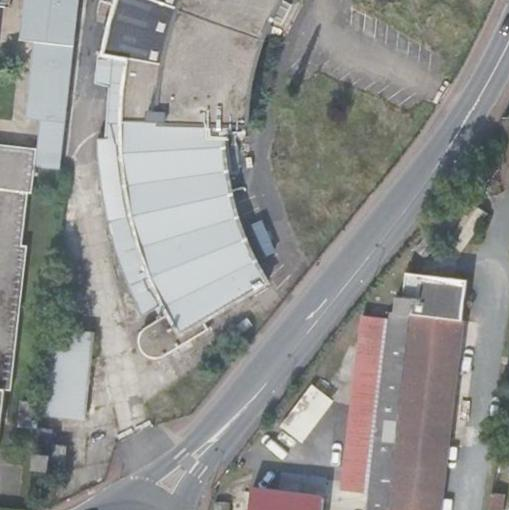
[(0,6),(3,7),(4,0),(0,0),(0,448),(1,448),(7,387),(13,388),(28,242),(23,242),(28,189),(31,189),(35,147),(0,143),(0,6)]
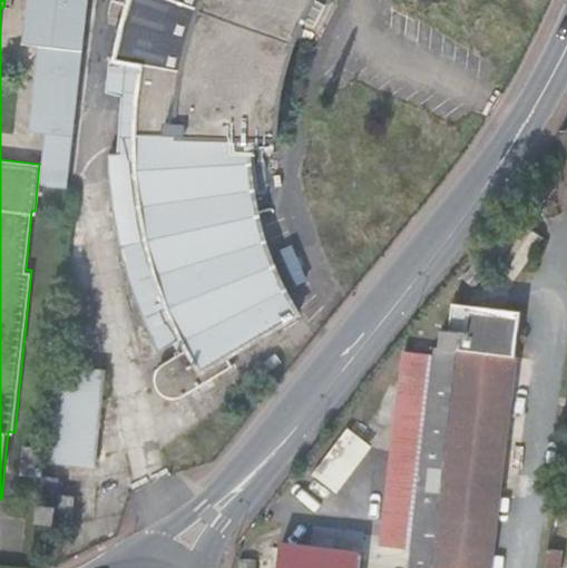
[(41,178),(71,182),(91,0),(22,0),(18,46),(44,48),(33,135),(46,137),(41,178)]
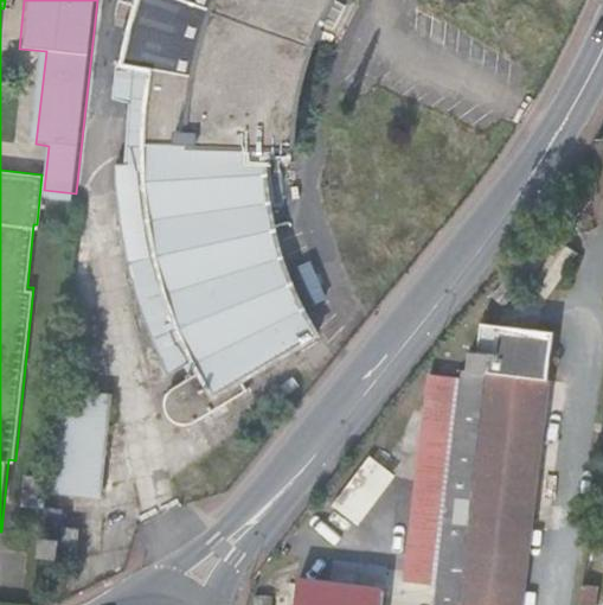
[(184,421),(188,421),(245,390),(238,377),(318,333),(296,297),(283,262),(276,241),(274,231),(270,211),(267,190),(265,169),(264,147),(292,146),(293,128),(294,109),(297,90),(301,72),(307,55),(313,37),(316,26),(326,8),(329,0),(138,0),(136,5),(129,27),(124,50),(122,62),(152,68),(151,80),(147,107),(146,135),(145,164),(120,164),(113,164),(120,236),(129,278),(143,320),(165,369),(184,360),(190,373),(171,383),(168,384),(165,389),(164,393),(162,397),(162,402),(162,406),(165,411),(167,414),(171,418),(174,420),(179,421),(184,421)]
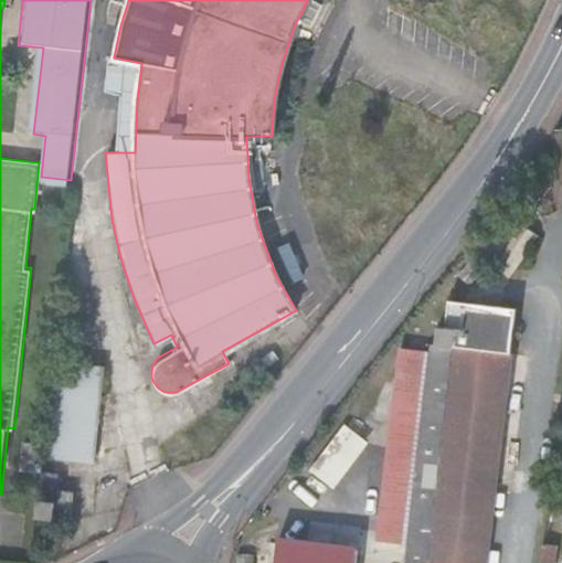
[(140,74),(141,63),(114,57),(109,89),(117,91),(112,152),(135,152),(136,126),(137,99),(140,74)]
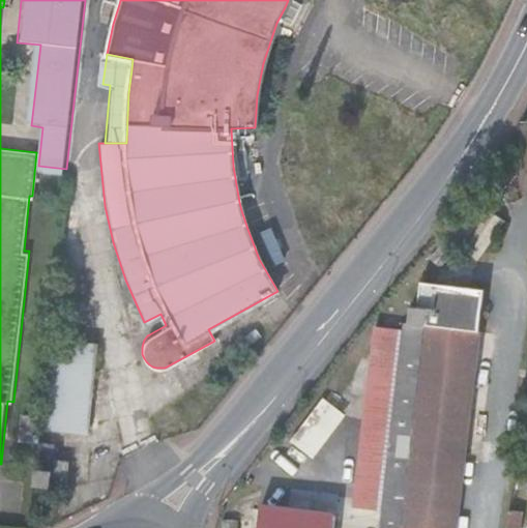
[(471,201),(486,210),(492,202),(477,192),(471,201)]
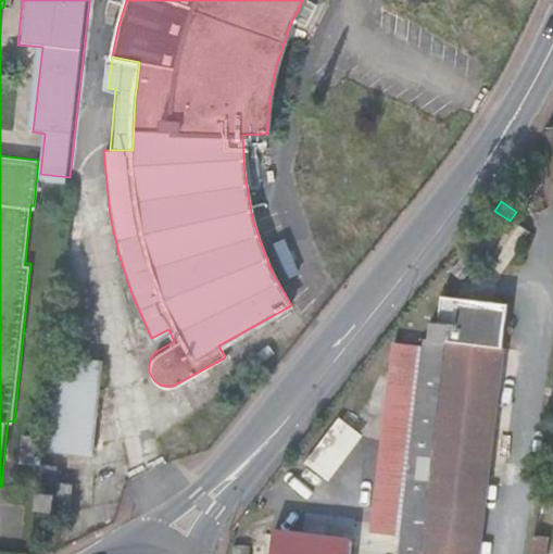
[(460,259),(449,274),(461,281),(470,266),(460,259)]
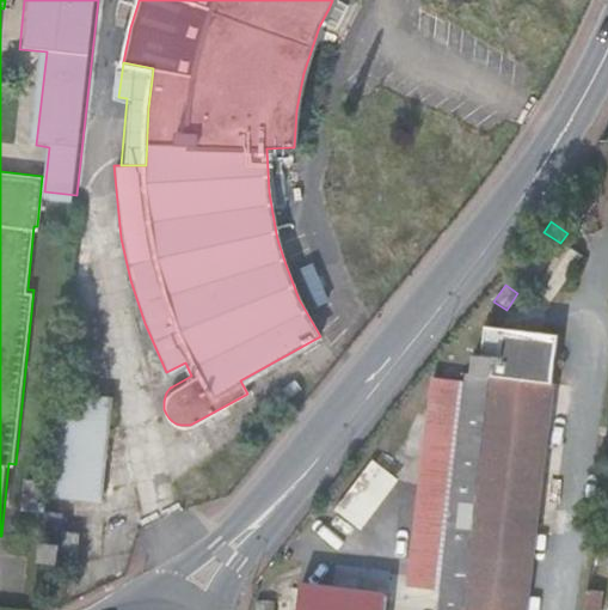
[(437,609),(522,609),(557,336),(484,327),(480,355),(471,354),(470,363),(468,371),(466,371),(464,384),(450,382),(430,379),(405,586),(440,590),(437,609)]
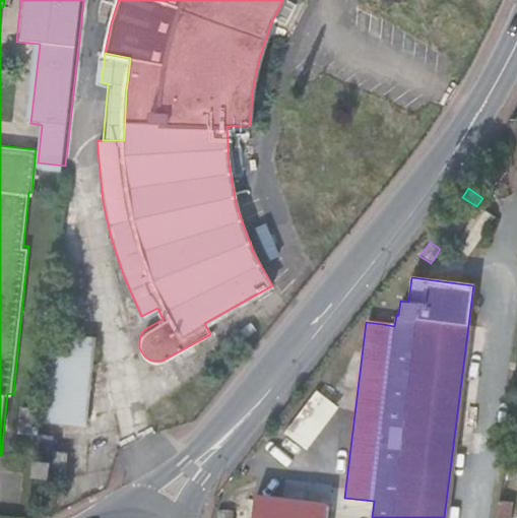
[(383,324),(394,326),(396,315),(398,315),(399,308),(386,307),(383,324)]
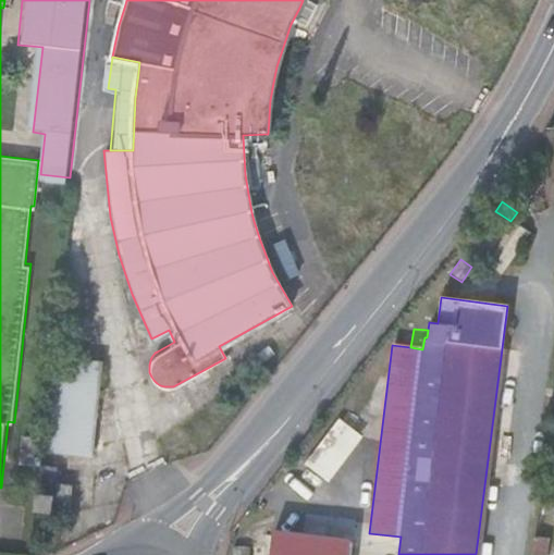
[(49,405),(96,410),(103,344),(56,338),(49,405)]
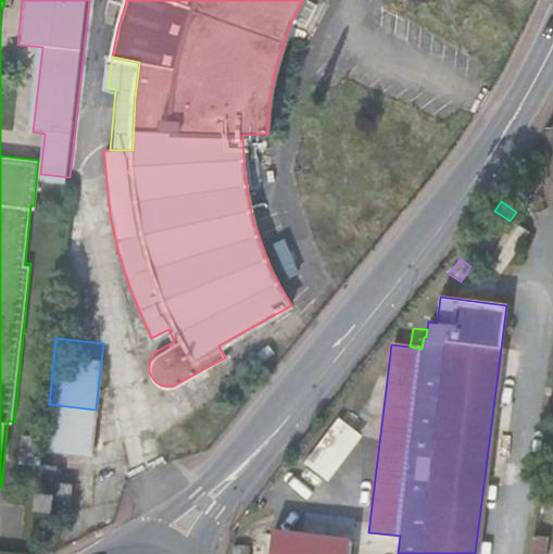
[(347,427),(366,399),(357,392),(338,420),(347,427)]
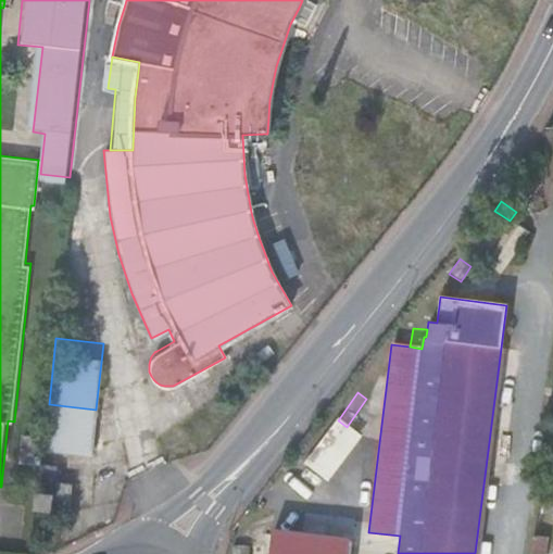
[(44,417),(38,462),(73,465),(75,437),(58,433),(59,419),(44,417)]
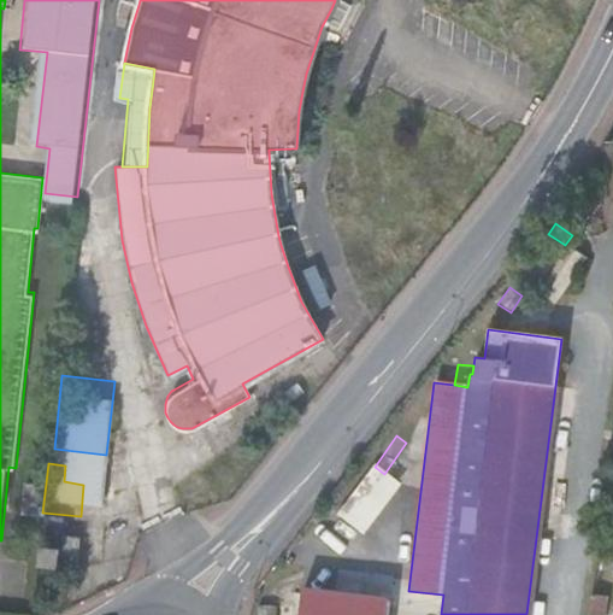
[(364,544),(400,493),(373,475),(339,527),(364,544)]
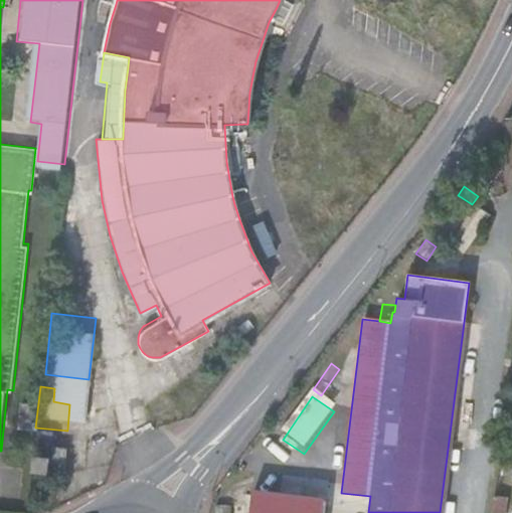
[(65,448),(47,447),(45,482),(63,483),(65,448)]
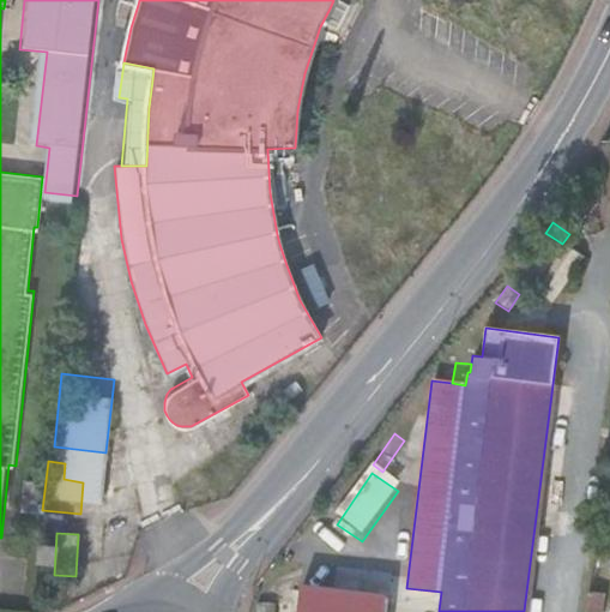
[(585,591),(581,611),(596,611),(599,592),(585,591)]
